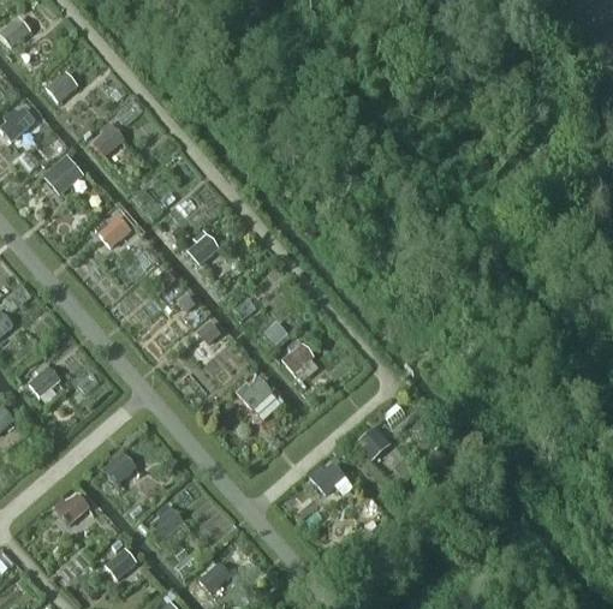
[(0,33),(12,47),(31,30),(19,16),(0,33)]
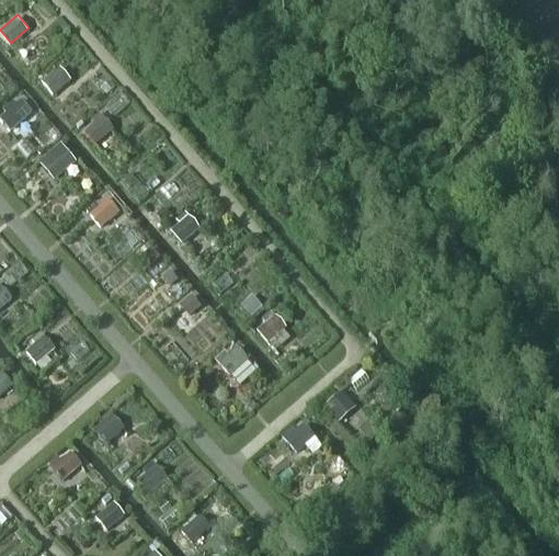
[(54,93),(72,77),(61,65),(43,80),(54,93)]
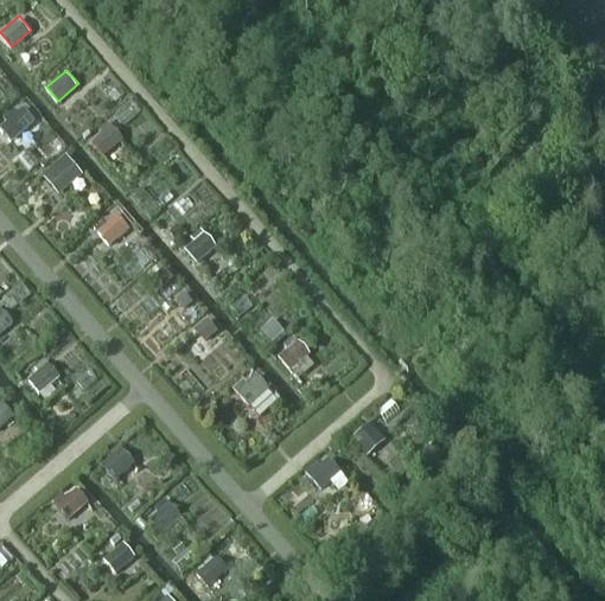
[(17,135),(37,119),(25,104),(5,121),(17,135)]
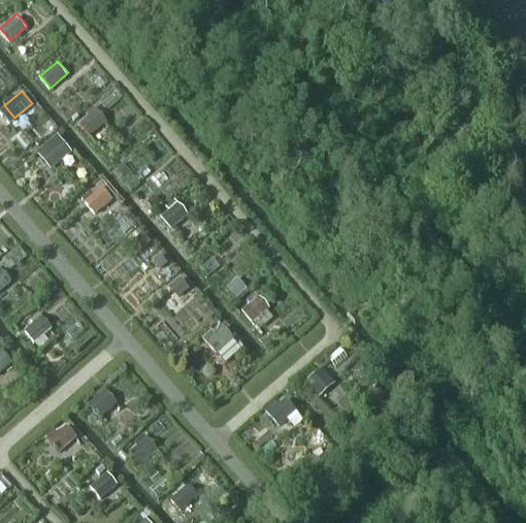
[(91,134),(107,120),(94,103),(88,109),(91,112),(80,122),(91,134)]
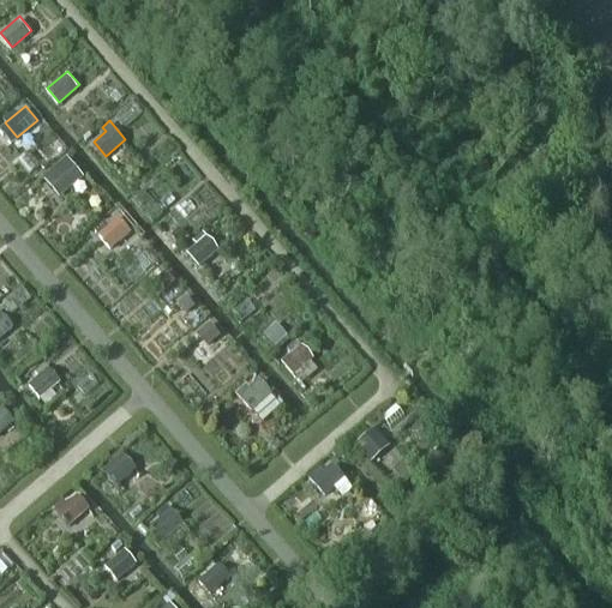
[(60,193),(84,174),(69,154),(43,173),(60,193)]
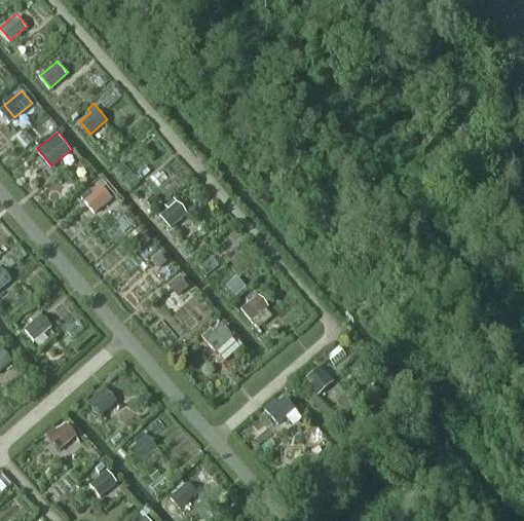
[(96,210),(112,196),(102,184),(94,191),(90,187),(82,194),(96,210)]
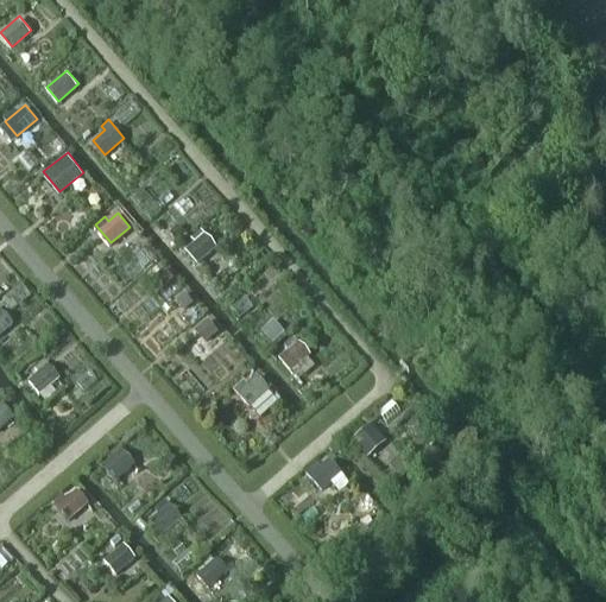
[(199,261),(218,245),(202,226),(191,235),(195,239),(185,247),(199,261)]
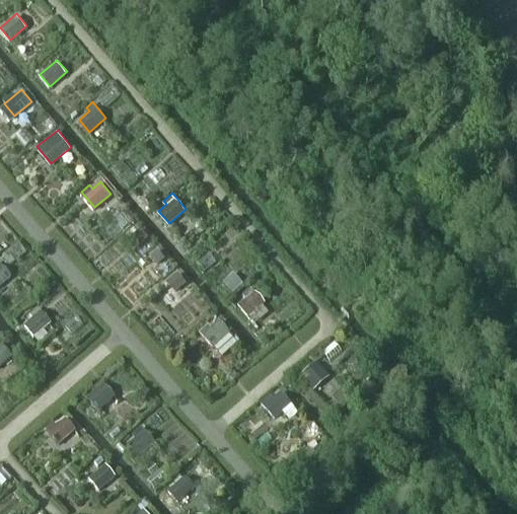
[(137,222),(127,231),(138,243),(148,234),(137,222)]
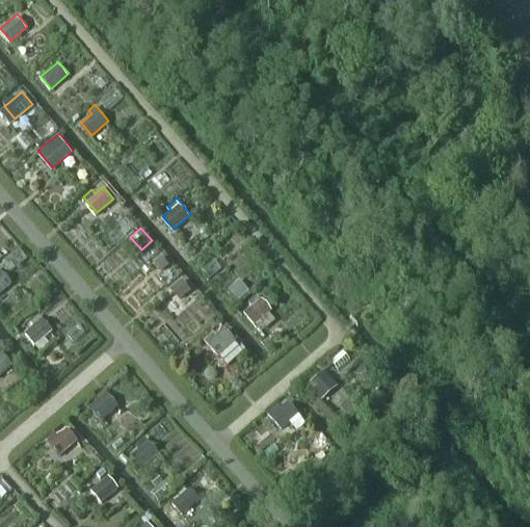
[(2,268),(1,268),(0,267),(0,291),(12,281),(2,268)]
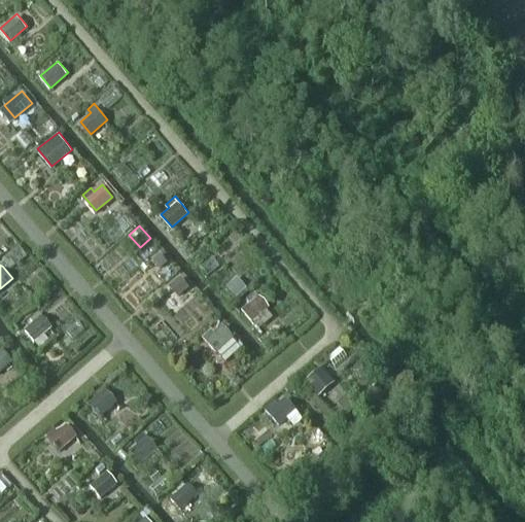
[(237,294),(247,285),(237,274),(226,283),(237,294)]
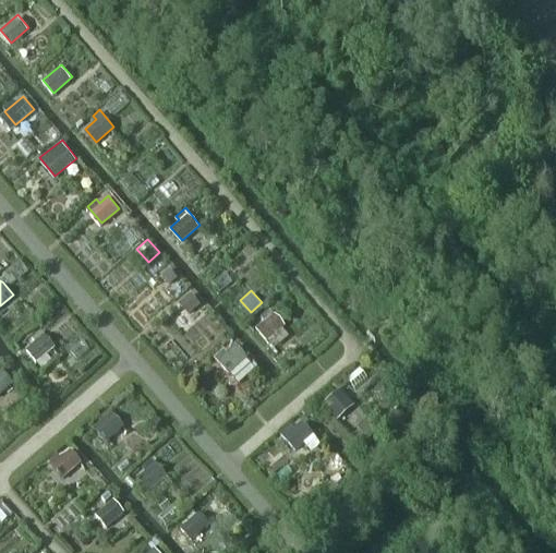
[(190,291),(180,301),(190,312),(200,303),(190,291)]
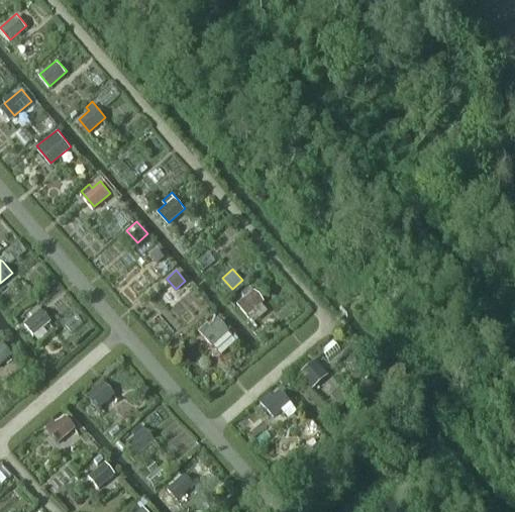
[(254,287),(253,288),(250,284),(242,291),(246,295),(237,302),(248,314),(265,299),(254,287)]
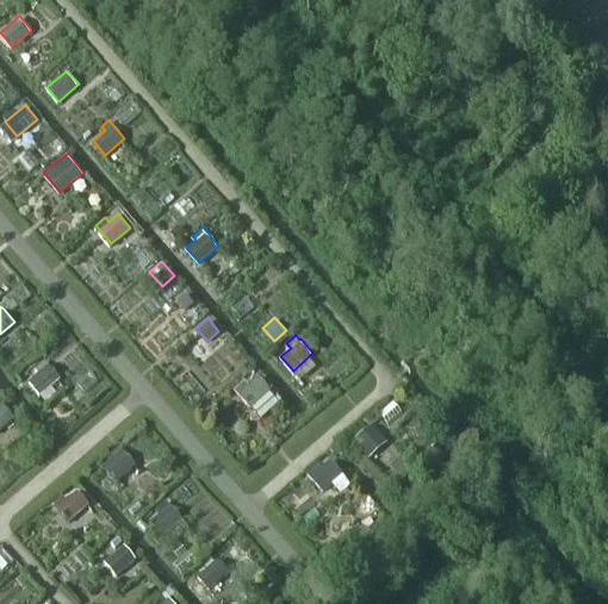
[(42,393),(62,377),(49,361),(29,379),(42,393)]
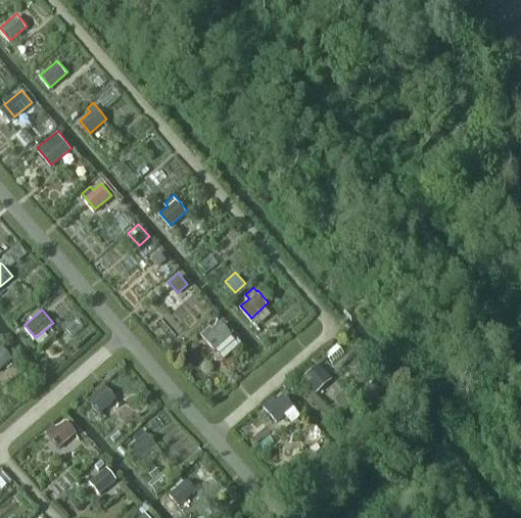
[(216,348),(233,333),(222,321),(214,328),(210,325),(201,332),(216,348)]
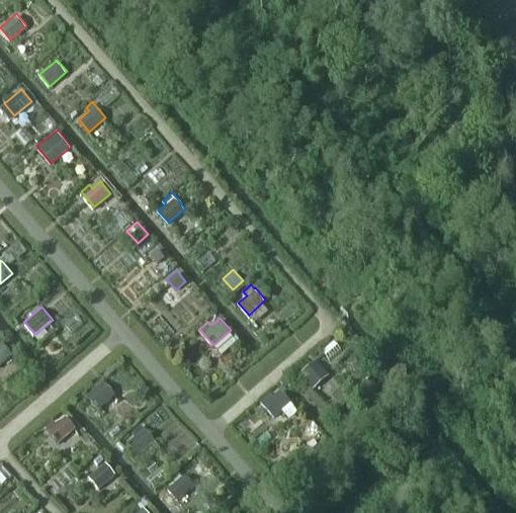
[(0,363),(13,353),(2,341),(0,342),(0,363)]
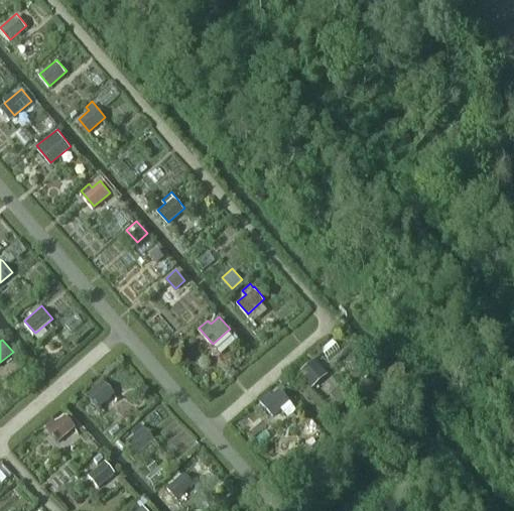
[(309,384),(327,369),(314,356),(297,370),(309,384)]
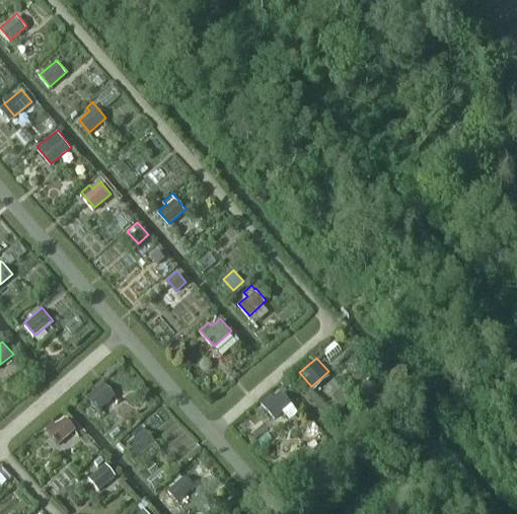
[(98,409),(116,393),(102,378),(93,386),(96,389),(88,396),(98,409)]
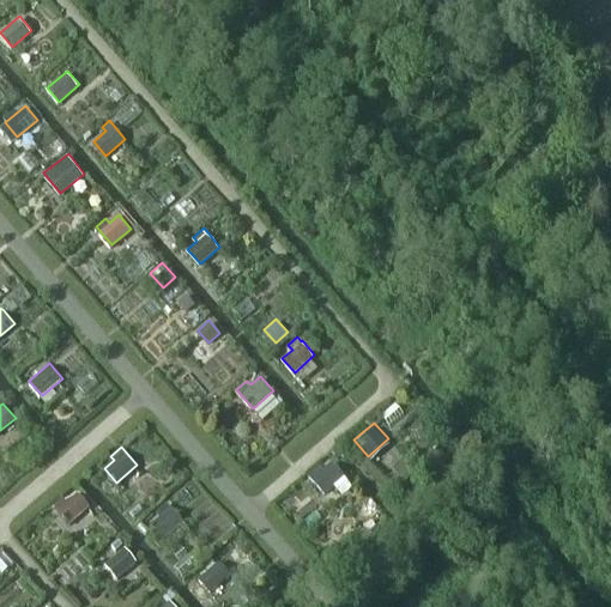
[(326,491),(345,474),(333,460),(324,468),(320,463),(309,472),(326,491)]
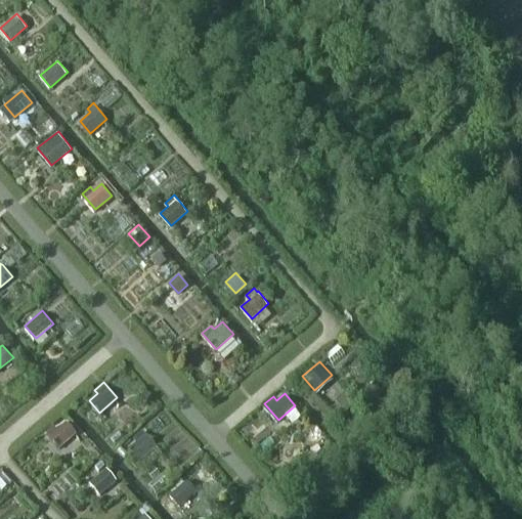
[(60,446),(78,432),(67,419),(49,434),(60,446)]
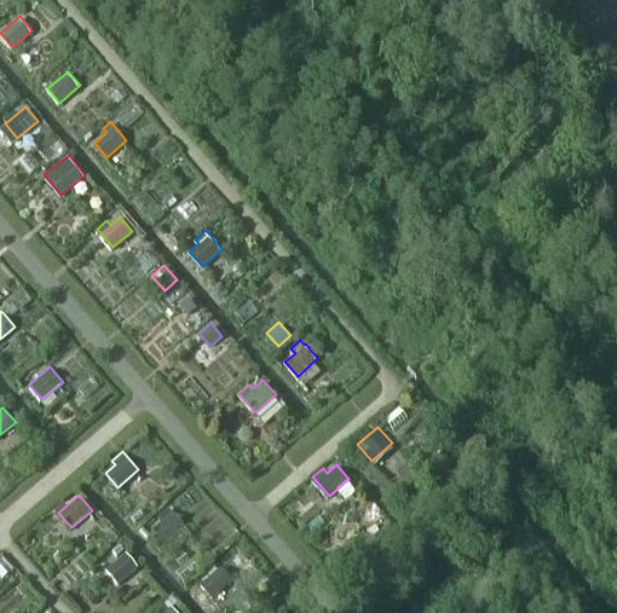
[(165,542),(186,525),(169,504),(157,515),(162,519),(153,527),(165,542)]
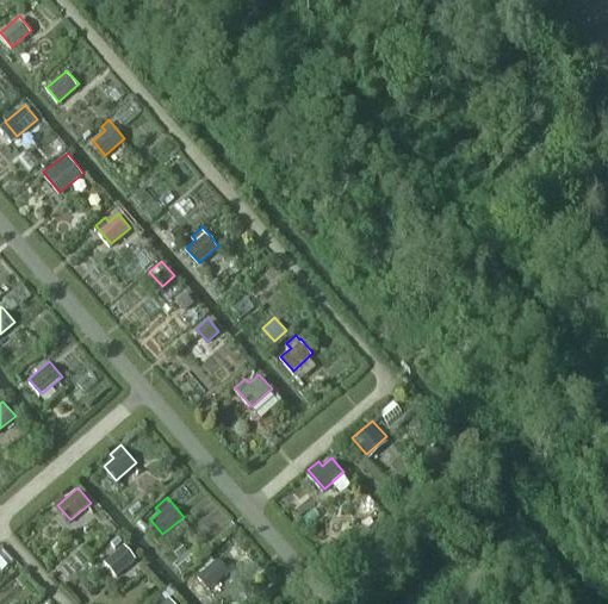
[(118,573),(137,556),(125,543),(105,560),(118,573)]
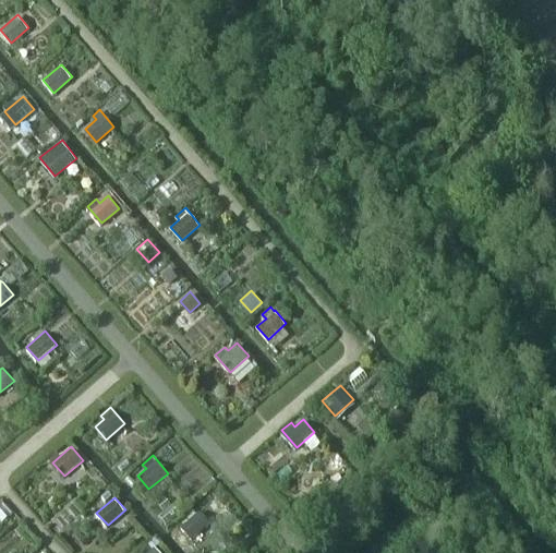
[(192,539),(210,523),(200,509),(180,526),(192,539)]
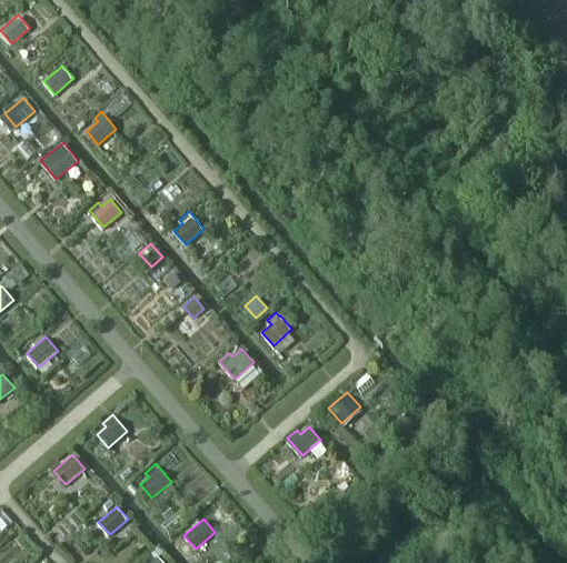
[(322,533),(328,529),(322,522),(317,526),(322,533)]
